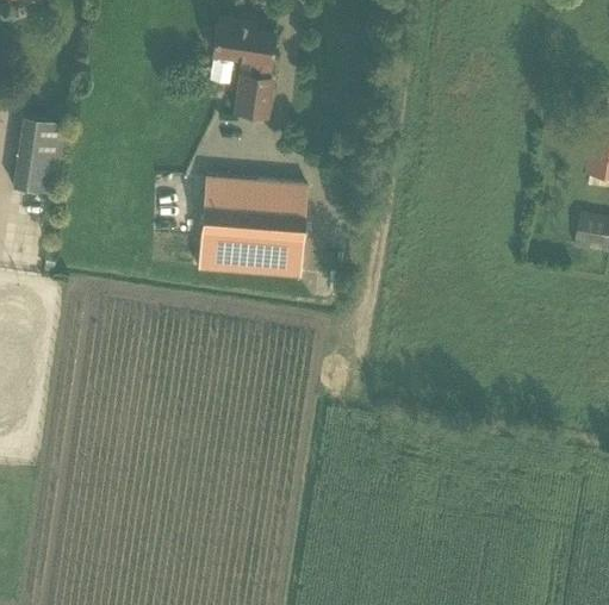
[(266,82),(269,66),(271,66),(274,37),(254,35),(256,23),(221,18),(215,57),(244,62),(236,116),(267,120),(272,82),(266,82)]
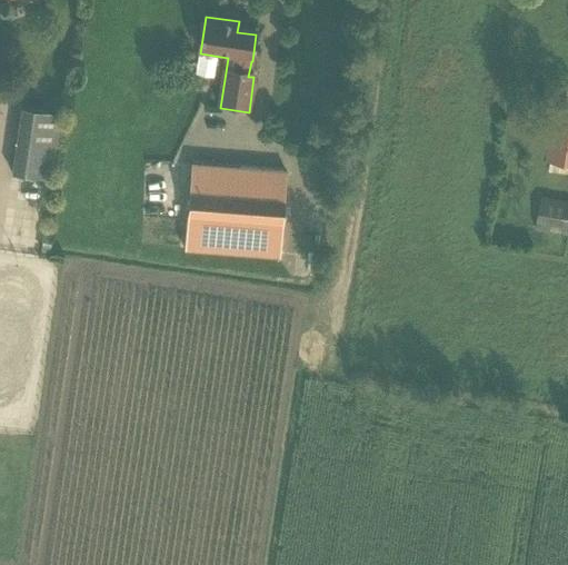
[(17,144),(11,177),(51,184),(61,117),(32,112),(28,145),(17,144)]
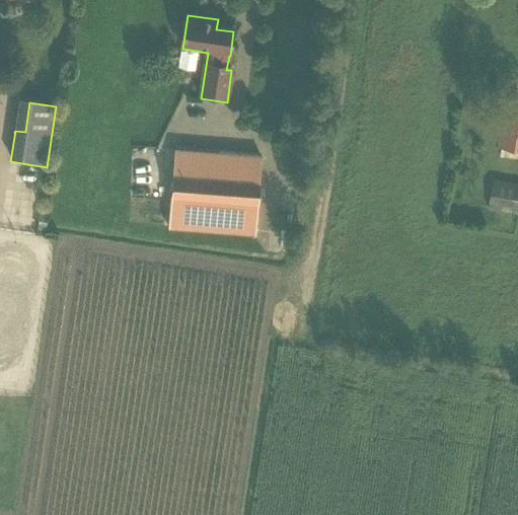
[(517,114),(506,113),(500,150),(517,152),(517,114)]
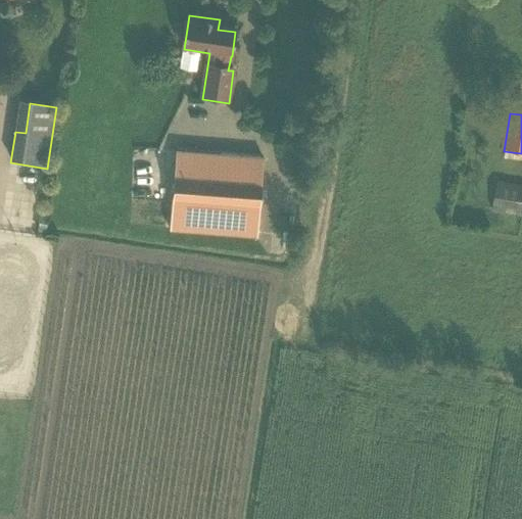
[(262,186),(264,161),(177,154),(170,232),(257,238),(262,186)]
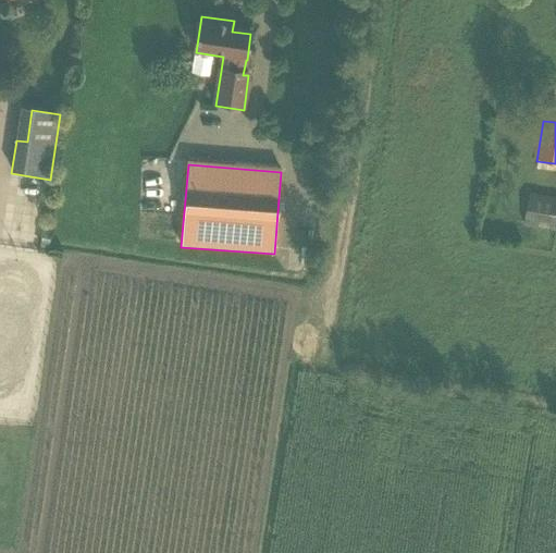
[(524,226),(555,232),(555,201),(529,197),(524,226)]
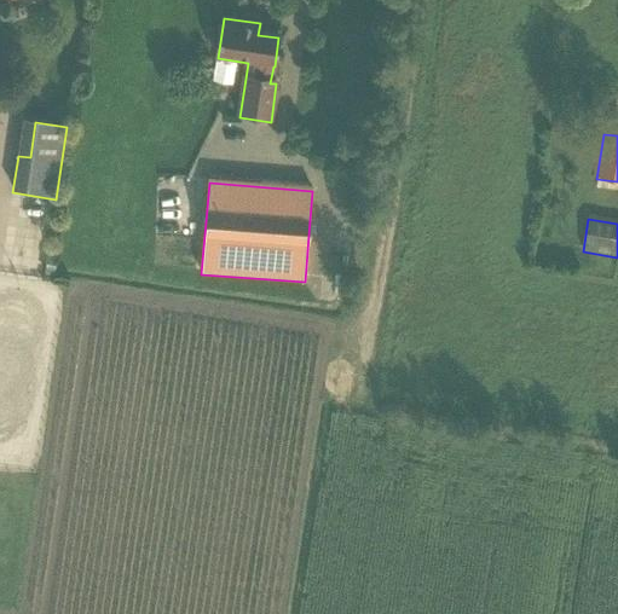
[(56,279),(56,270),(46,268),(45,278),(56,279)]
